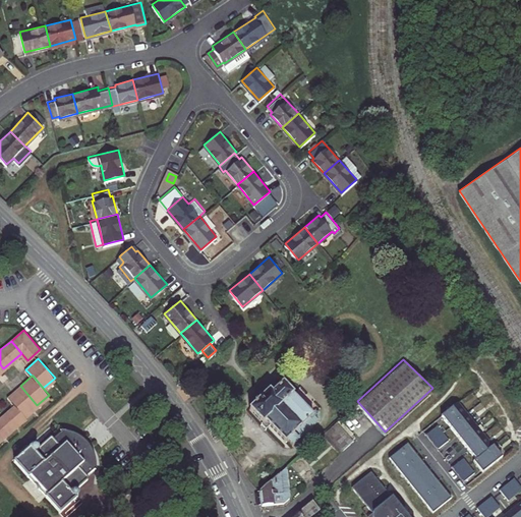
[(287,437),(292,443),(319,418),(283,381),(272,391),(270,388),(249,406),(263,420),(266,417),(270,422),(285,439),(287,437)]
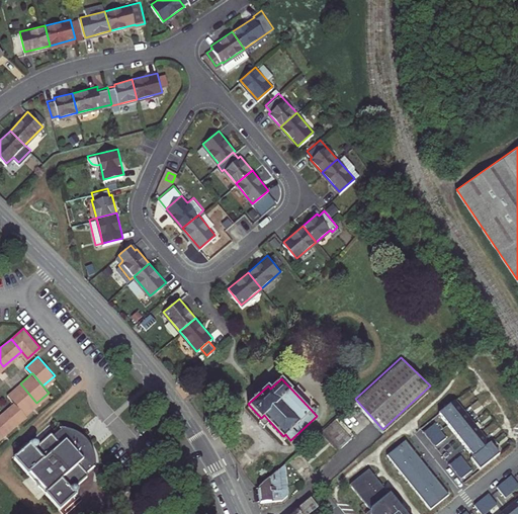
[(25,413),(36,403),(20,383),(8,394),(15,402),(25,413)]
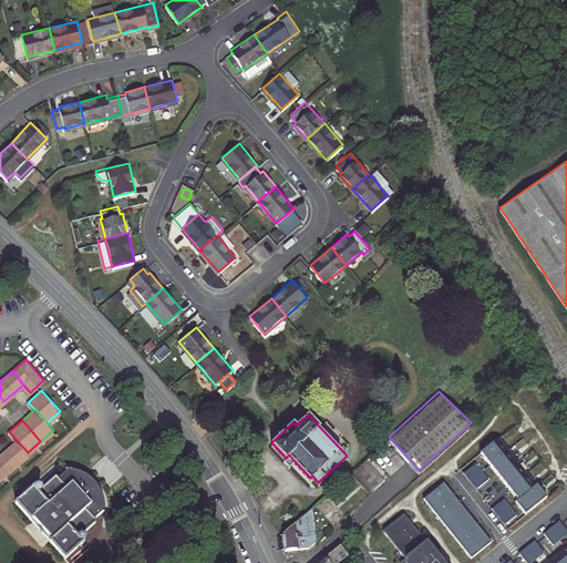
[(546,493),(497,434),(480,449),(517,497),(515,499),(524,511),(546,493)]
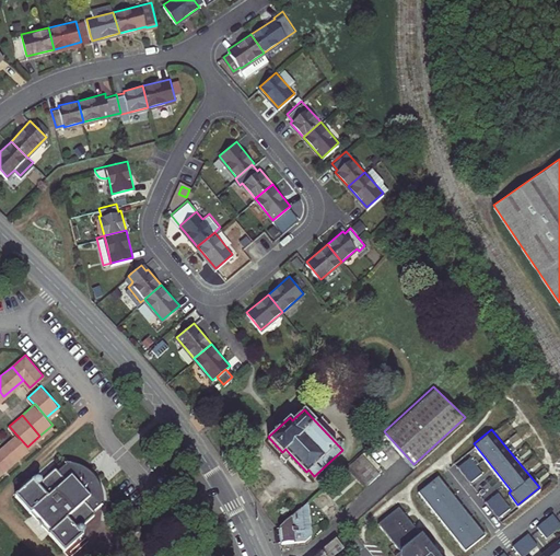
[(16,435),(0,448),(0,454),(8,465),(28,448),(27,447),(16,435)]
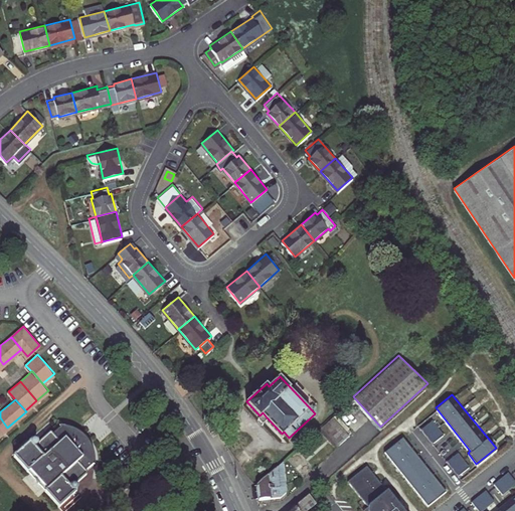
[(263,421),(267,417),(263,412),(260,415),(258,416),(263,421)]
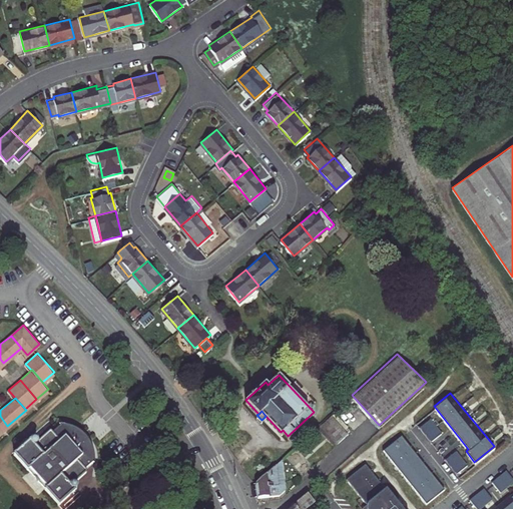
[(321,423),(337,442),(349,432),(333,413),(321,423)]
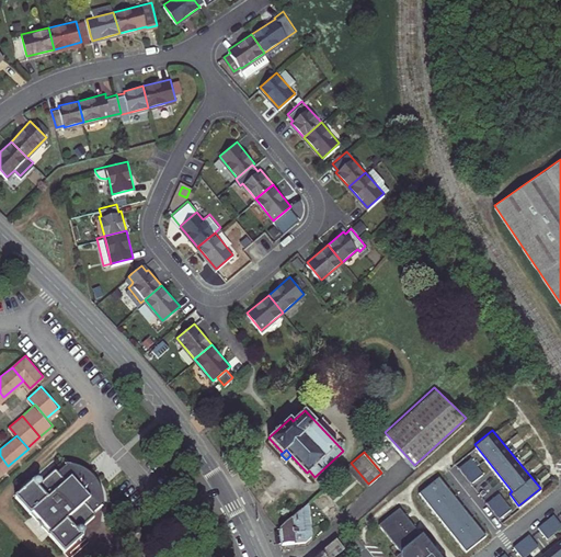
[(458,464),(465,472),(476,463),(469,455),(458,464)]
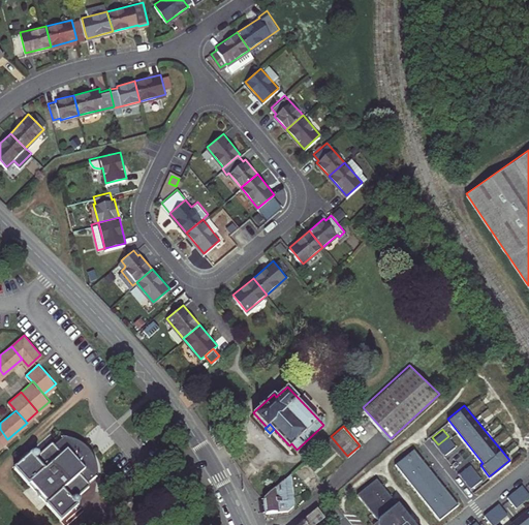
[(347,456),(331,436),(328,439),(344,458),(347,456)]
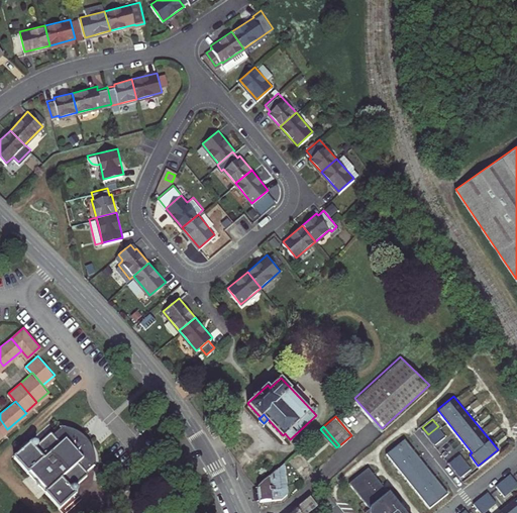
[(428,434),(434,441),(444,433),(438,426),(428,434)]
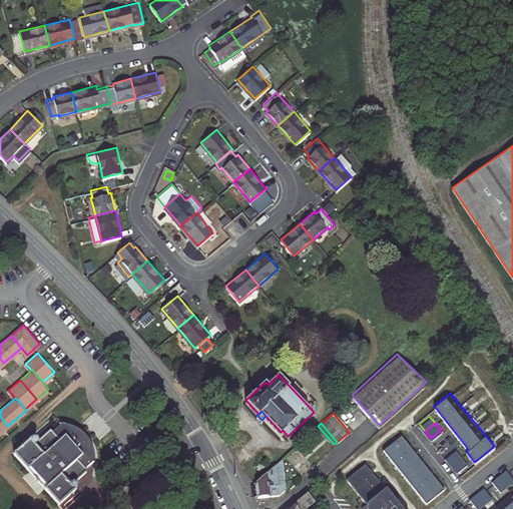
[(15,452),(59,501),(75,486),(76,485),(76,483),(75,481),(74,480),(86,469),(86,468),(85,467),(87,465),(90,460),(92,453),(91,445),(91,443),(88,436),(86,434),(80,429),(76,426),(71,425),(66,425),(63,425),(58,426),(56,427),(52,429),(50,428),(49,429),(37,439),(37,438),(35,437),(33,436),(32,437),(15,452)]
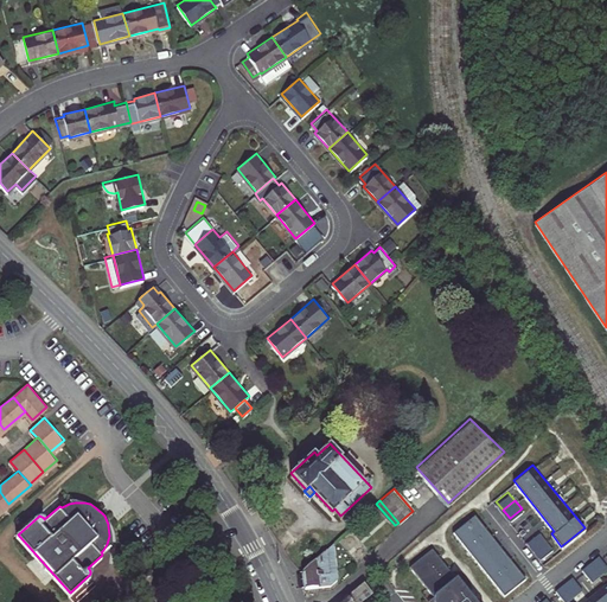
[(473,512),(452,530),(503,593),(524,576),(473,512)]
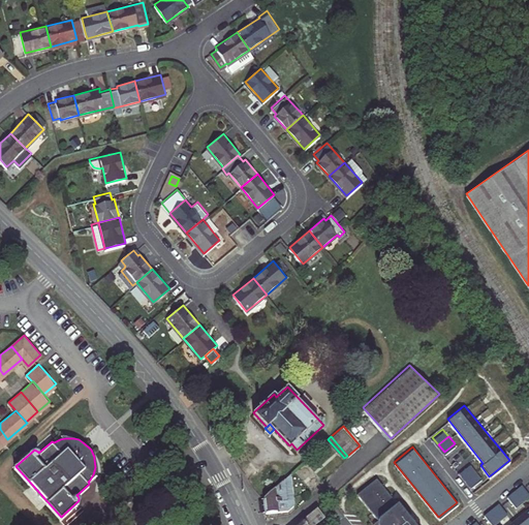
[(459,470),(465,477),(475,469),(469,462),(459,470)]
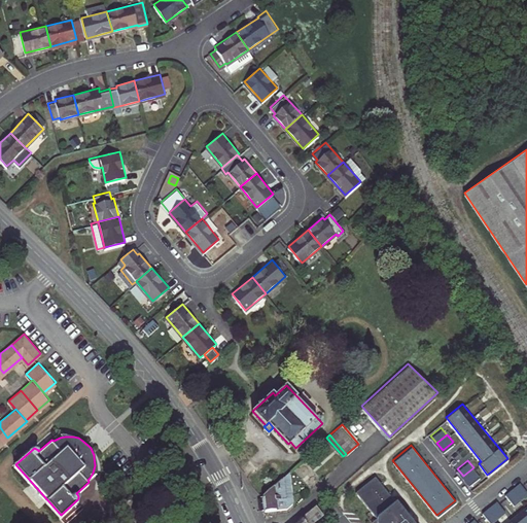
[(463,476),(468,483),(479,475),(473,467),(463,476)]
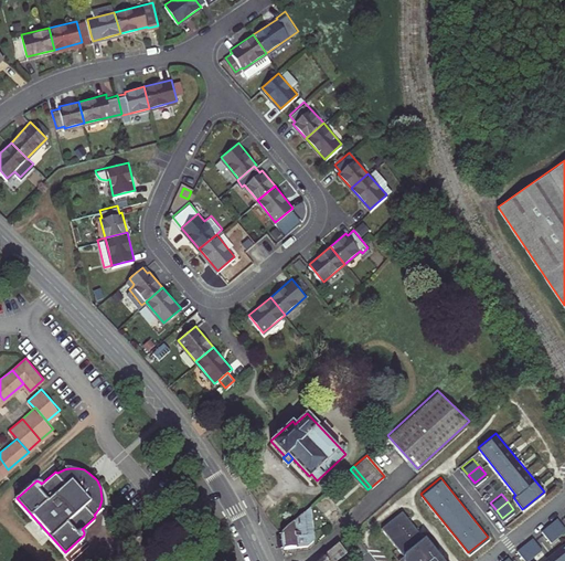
[(310,505),(281,531),(283,538),(284,547),(307,543),(315,537),(310,505)]
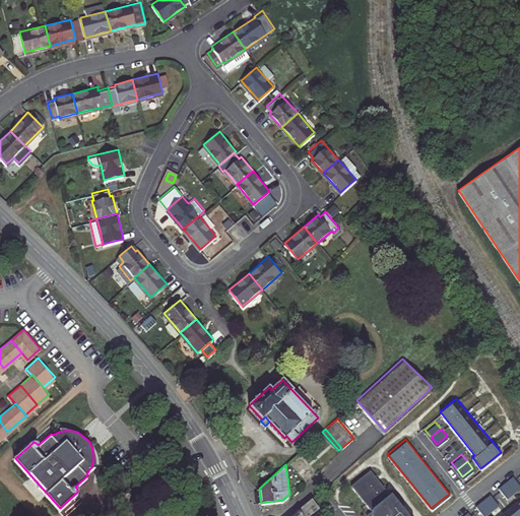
[(407,515),(369,467),(350,482),(371,509),(366,513),(369,515),(407,515)]
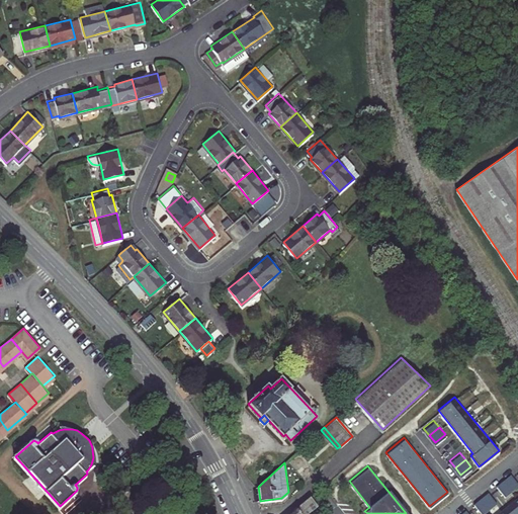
[(504,480),(513,491),(517,486),(517,482),(511,474),(504,480)]
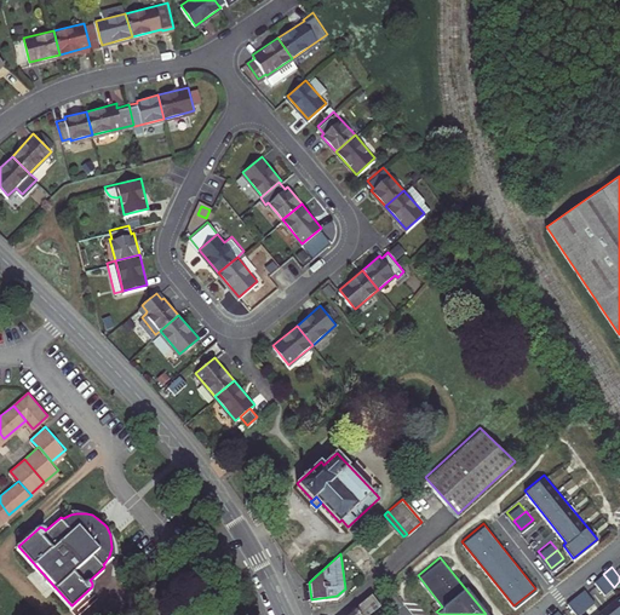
[(595,580),(604,593),(614,587),(603,574),(595,580)]
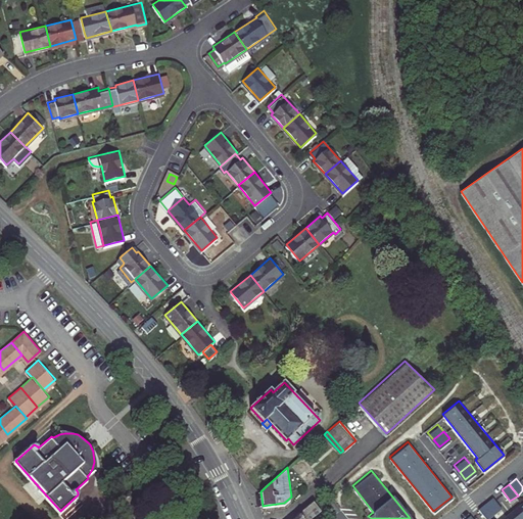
[(328,503),(321,494),(314,500),(321,509),(328,503)]
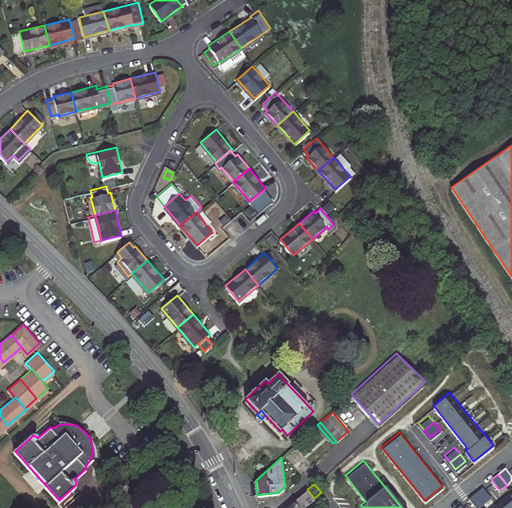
[(476,491),(484,502),(491,497),(483,486),(476,491)]
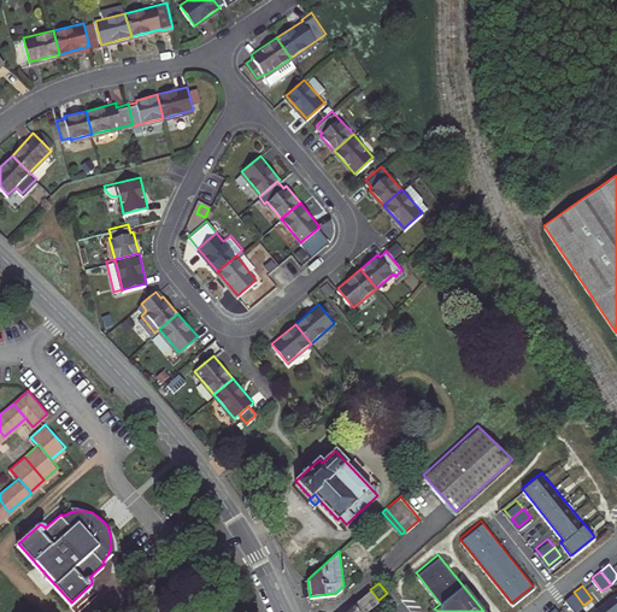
[(378,600),(370,589),(341,611),(363,611),(375,602),(377,605),(380,602),(378,600)]
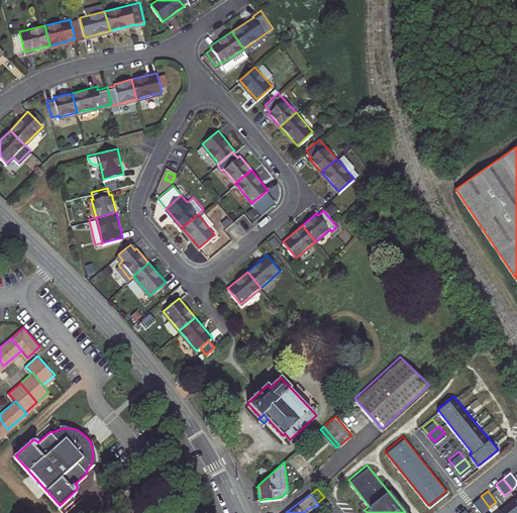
[(474,502),(482,512),(489,507),(481,496),(474,502)]
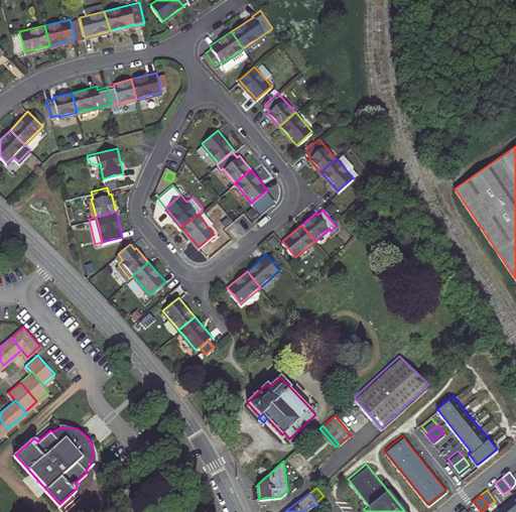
[(515,511),(515,495),(494,511),(515,511)]
